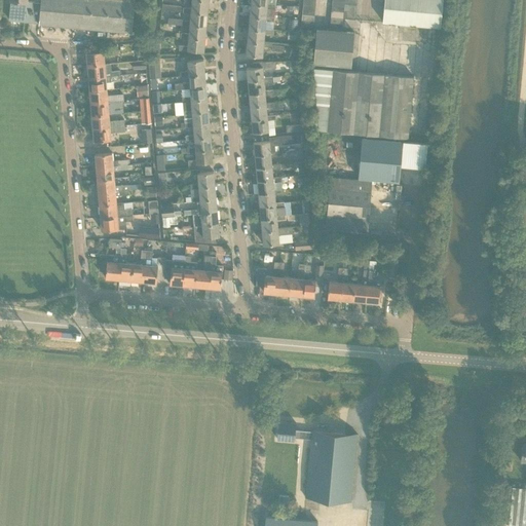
[(26,0),(9,0),(9,1),(10,1),(9,21),(39,24),(41,3),(27,2),(26,0)]
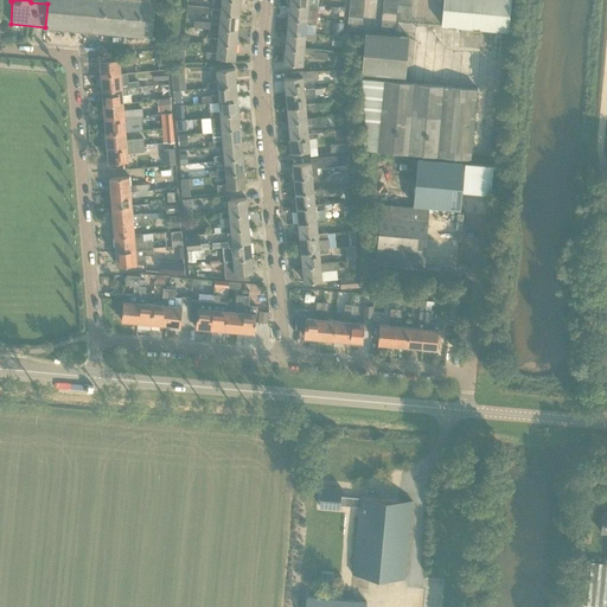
[(46,0),(48,4),(45,27),(45,29),(151,38),(154,0),(46,0)]
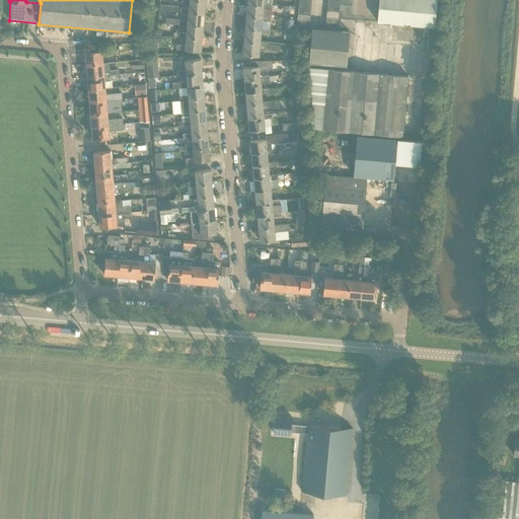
[(435,0),(379,0),(378,22),(433,27),(435,0)]
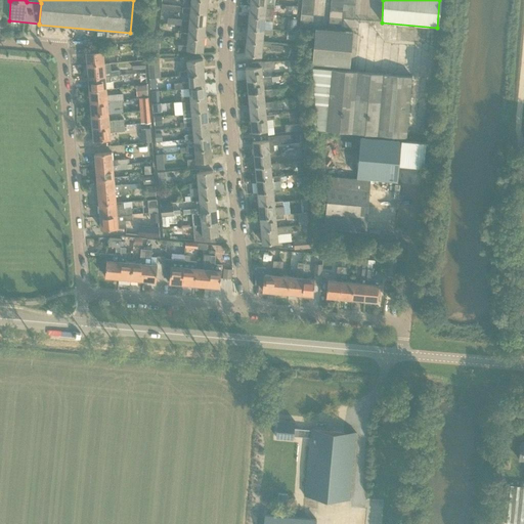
[(181,13),(190,14),(206,15),(207,2),(191,1),(190,9),(182,8),(181,13)]
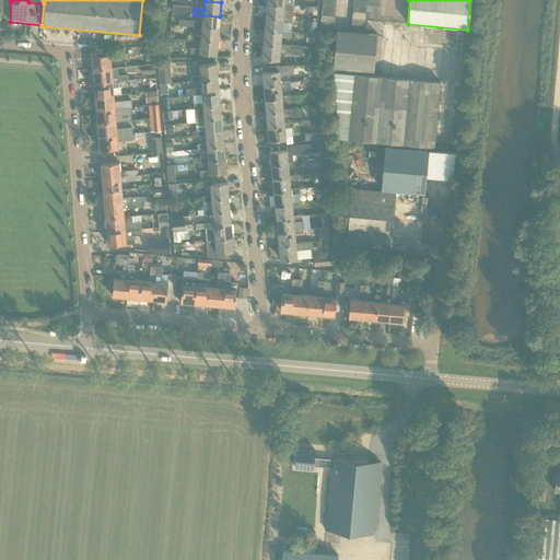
[(267,3),(266,16),(283,19),(292,20),(292,18),(293,12),(293,6),(284,4),(267,3)]
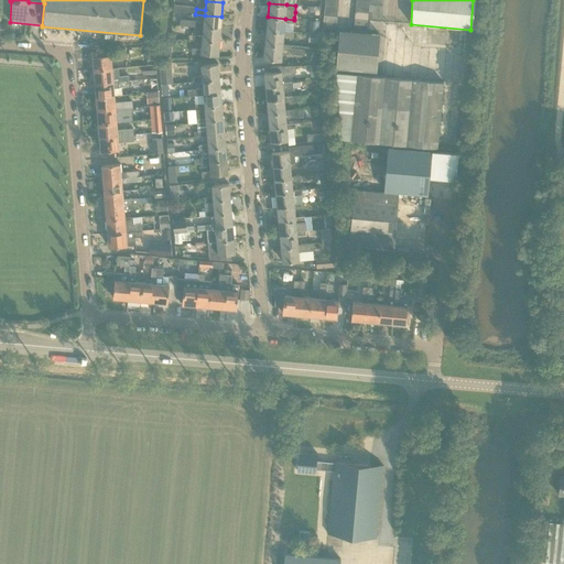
[(180,26),(203,29),(220,30),(221,17),(205,15),(204,24),(195,23),(195,21),(180,20),(180,26)]
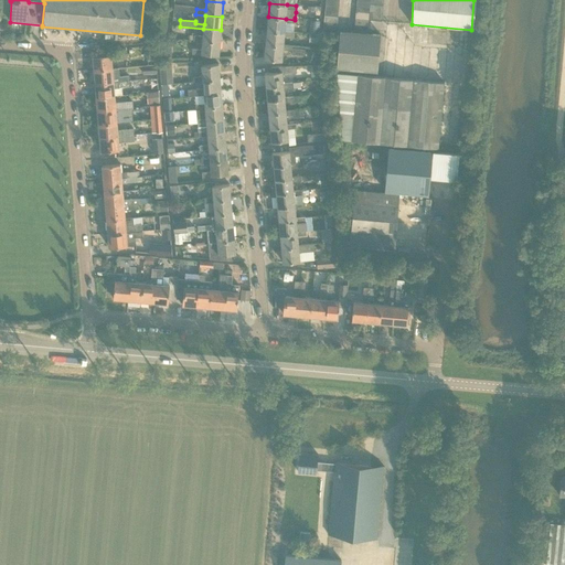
[(267,31),(284,32),(285,23),(294,24),(295,20),(286,19),(268,17),(267,31)]
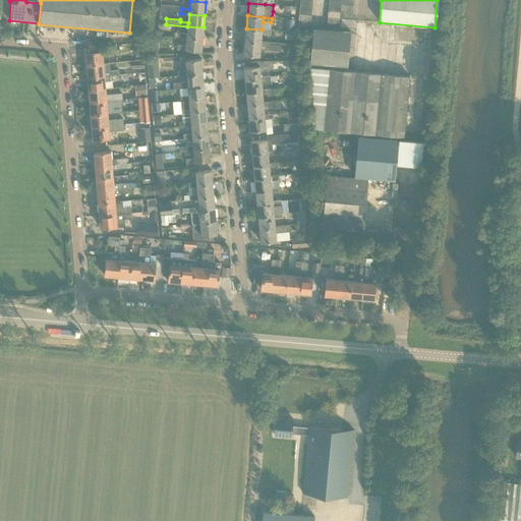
[(288,18),(287,30),(294,30),(295,18),(288,18)]
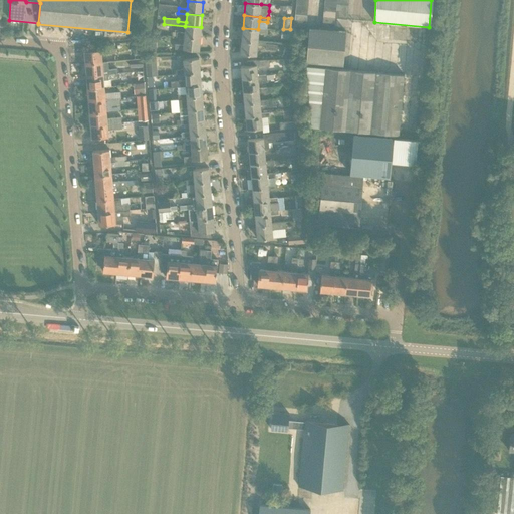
[(172,37),(184,39),(199,40),(201,27),(185,26),(185,34),(176,33),(172,33),(172,37)]
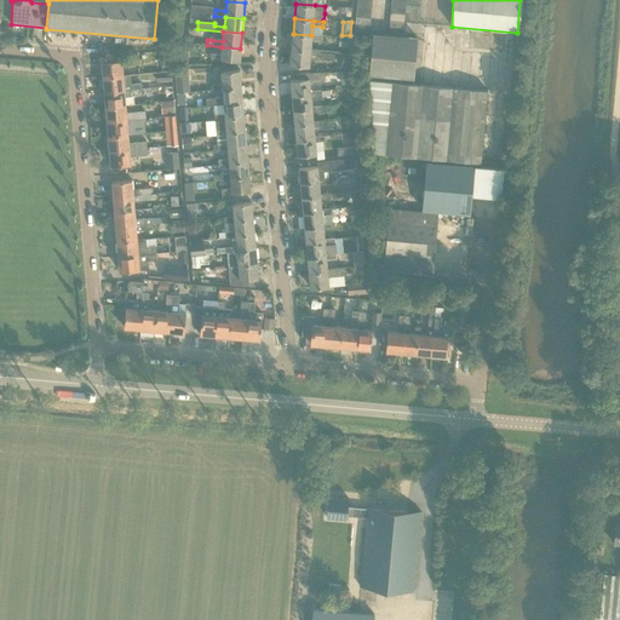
[(388,35),(374,33),(371,75),(415,79),(419,38),(402,36),(388,35)]
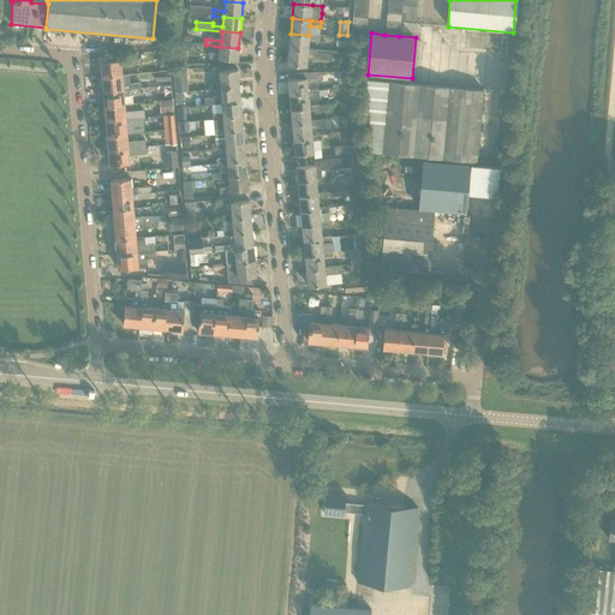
[(290,48),(308,51),(309,41),(318,42),(320,36),(309,35),(291,34),(290,48)]
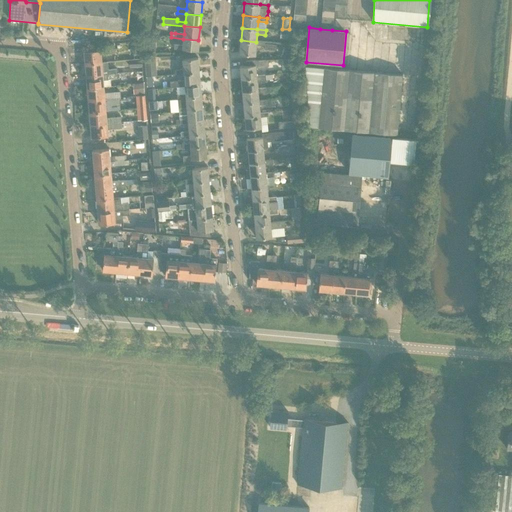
[(198,40),(183,39),(182,46),(174,46),(173,50),(182,50),(182,49),(197,50),(198,40)]
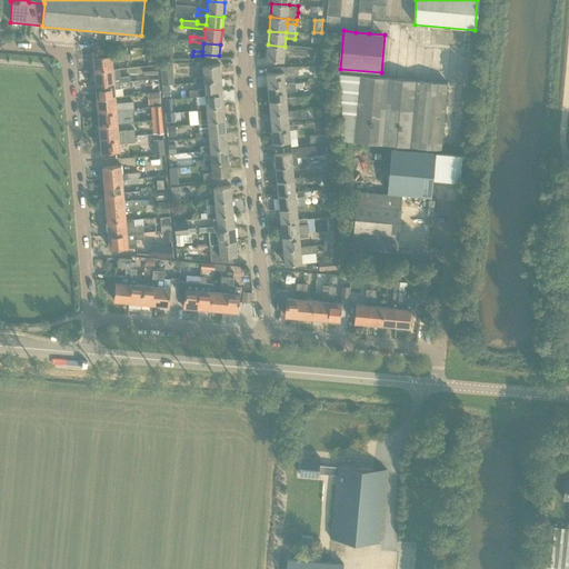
[(285,47),(268,45),(266,61),(283,62),(285,52),(293,52),(293,48),(285,47)]
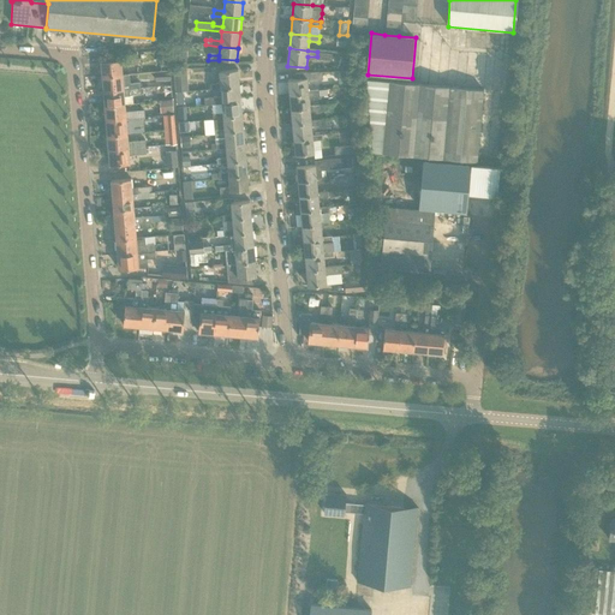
[(101,63),(102,77),(123,76),(121,73),(121,60),(101,63)]
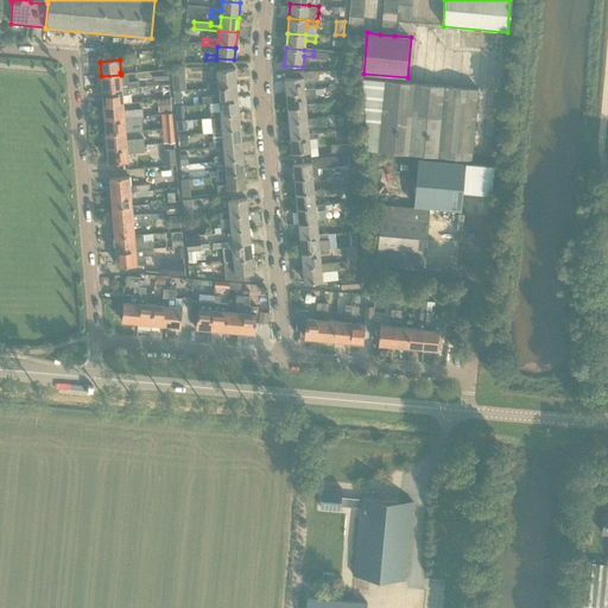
[(479,62),(475,68),(486,75),(489,70),(479,62)]
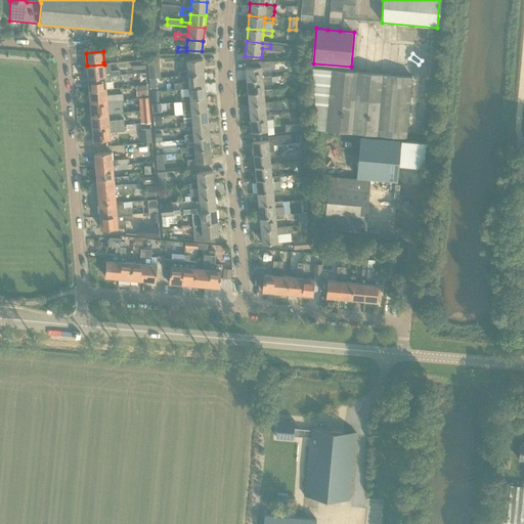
[(160,57),(148,58),(150,77),(157,77),(156,67),(161,67),(160,57)]
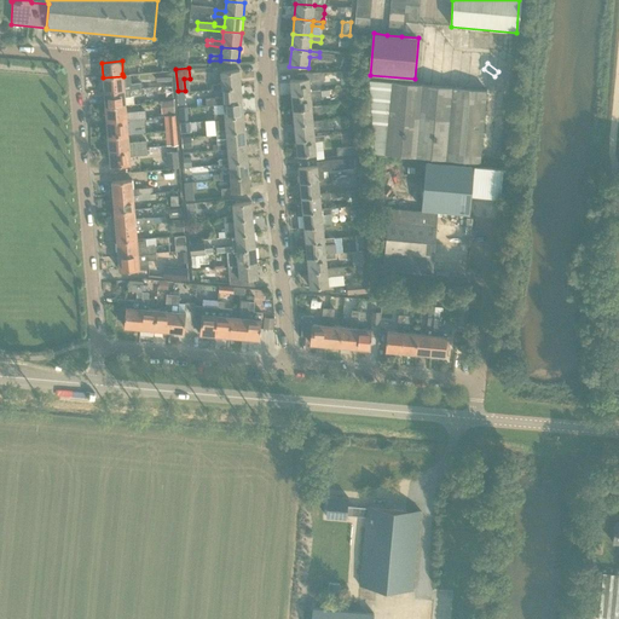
[(221,90),(239,88),(238,70),(220,73),(221,84),(210,85),(212,91),(221,90)]
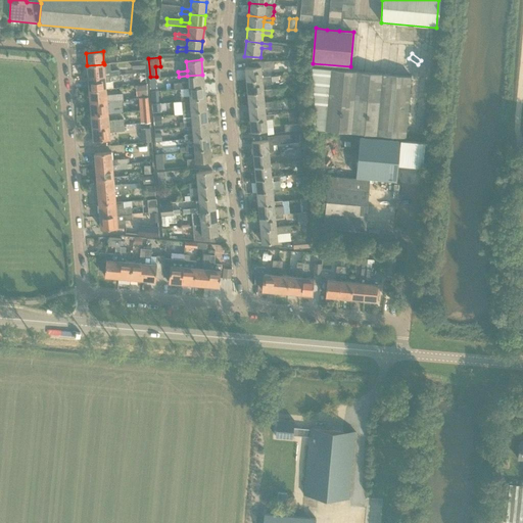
[(244,68),(245,80),(262,79),(260,69),(271,68),(271,60),(260,61),(260,62),(250,63),(250,67),(244,68)]
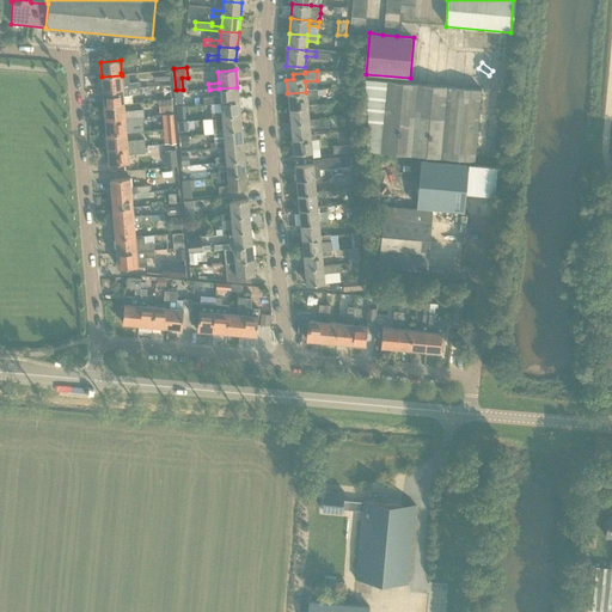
[(102,77),(103,91),(140,89),(140,81),(130,83),(129,73),(121,73),(122,75),(102,77)]
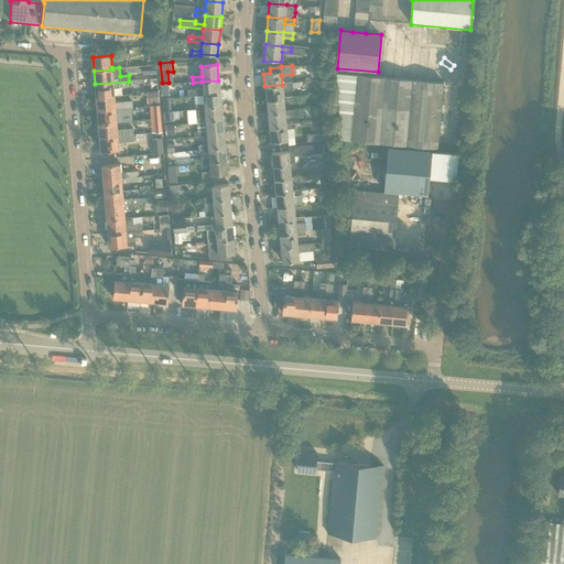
[(444,82),(336,72),(337,79),(343,139),(438,147),(444,82)]
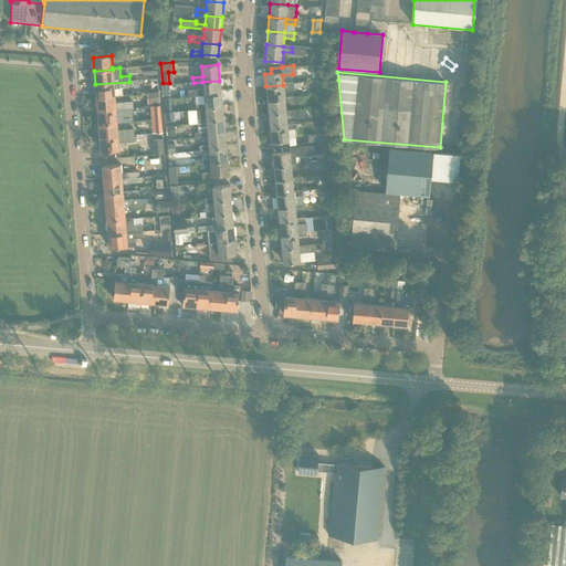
[(219,81),(202,82),(202,88),(187,90),(188,97),(203,95),(220,94),(219,81)]
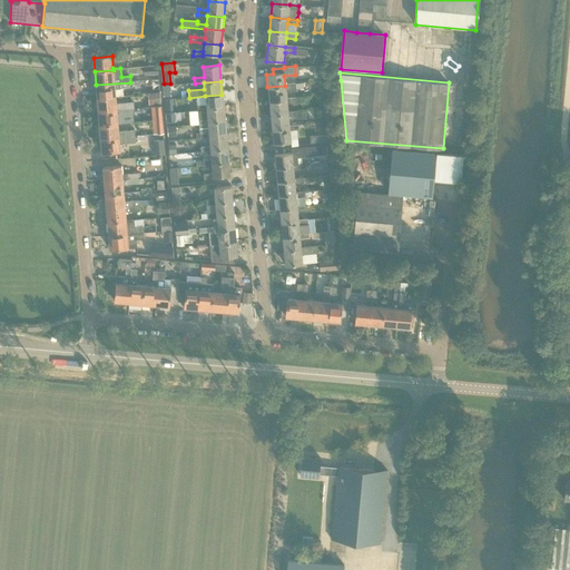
[(130,82),(96,85),(97,99),(116,97),(115,88),(131,87),(130,82)]
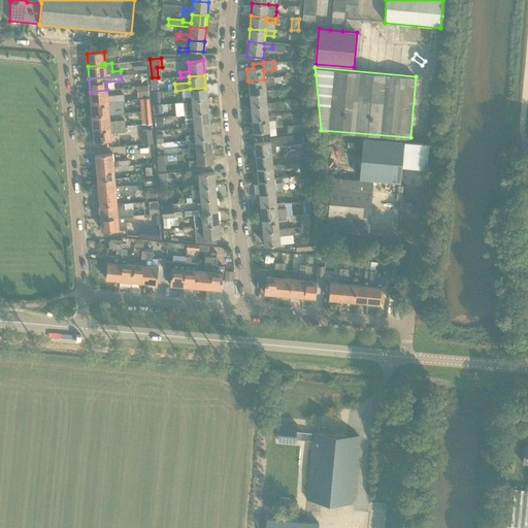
[(248,80),(249,93),(265,92),(264,84),(273,83),(272,78),(264,79),(248,80)]
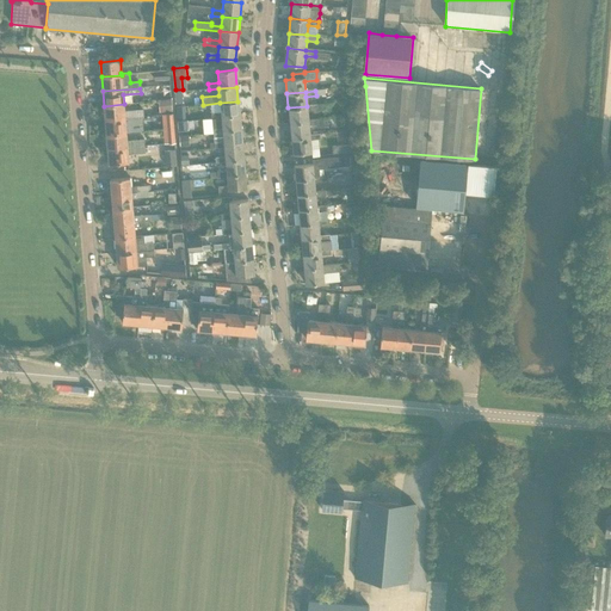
[(164,113),(173,112),(172,100),(162,100),(164,113)]
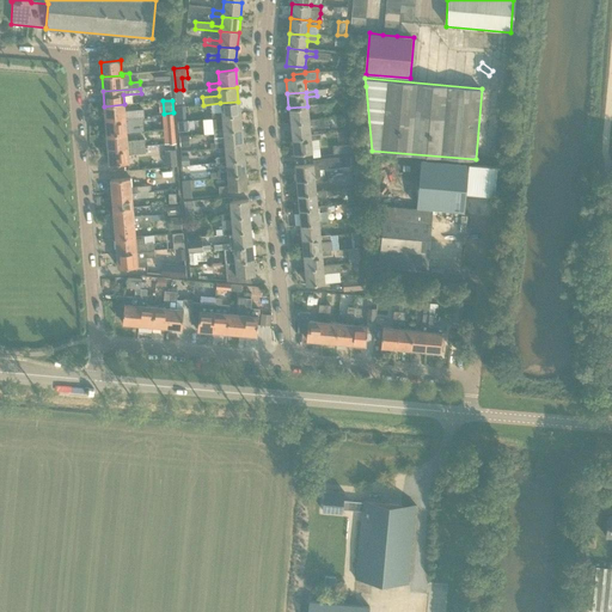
[(210,104),(212,118),(221,117),(239,116),(238,102),(220,103),(210,104)]
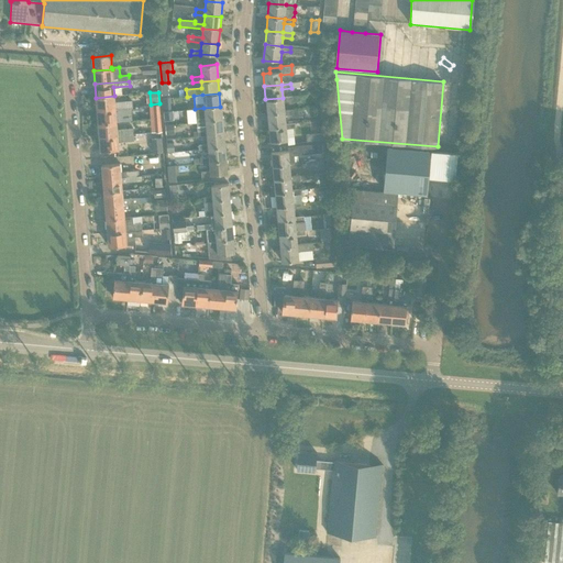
[(114,101),(114,96),(96,98),(97,111),(132,108),(131,102),(121,102),(121,101),(114,101)]
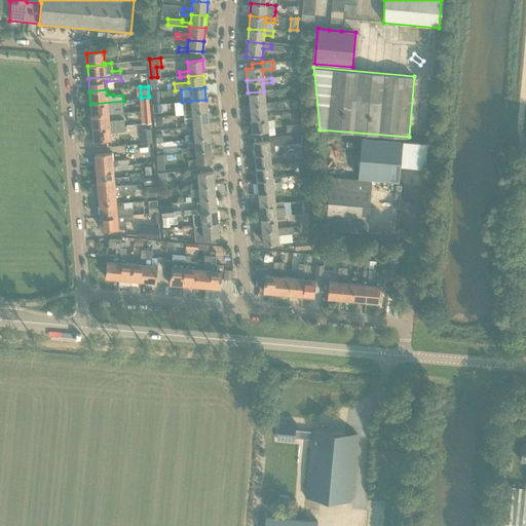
[(273,90),(264,91),(248,92),(249,106),(265,104),(264,97),(273,96),(273,90)]
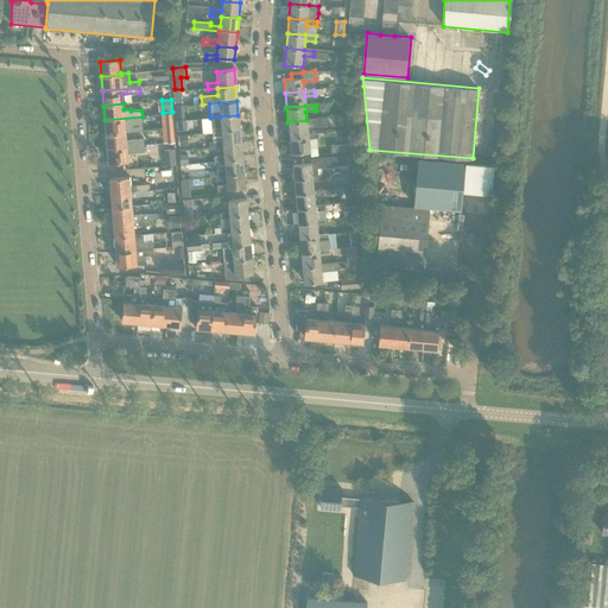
[(162,113),(163,130),(175,128),(172,112),(163,113),(162,113)]
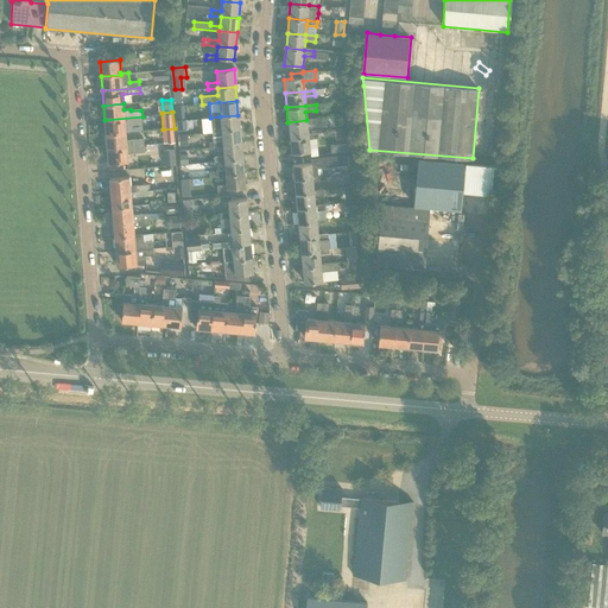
[(220,116),(210,118),(211,127),(211,133),(221,132),(240,131),(238,115),(220,116)]
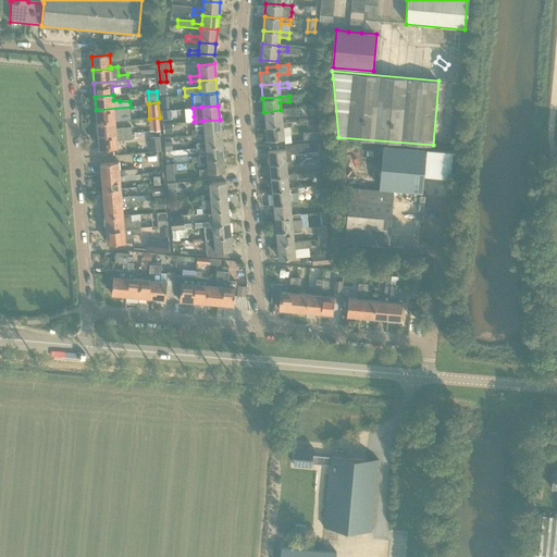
[(131,107),(96,110),(97,123),(115,121),(122,120),(131,120),(131,111),(131,107)]
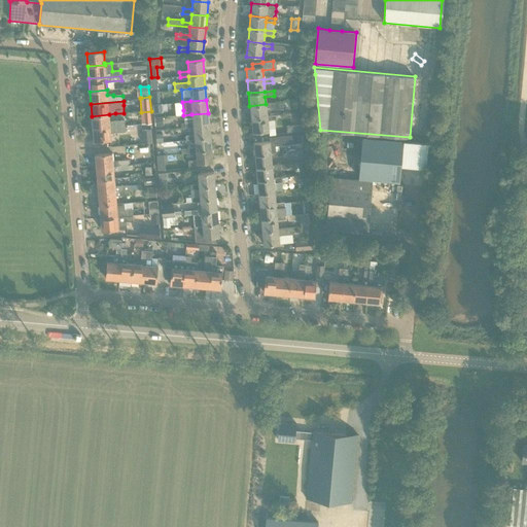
[(249,106),(251,118),(267,116),(266,109),(275,108),(275,103),(266,104),(249,106)]
